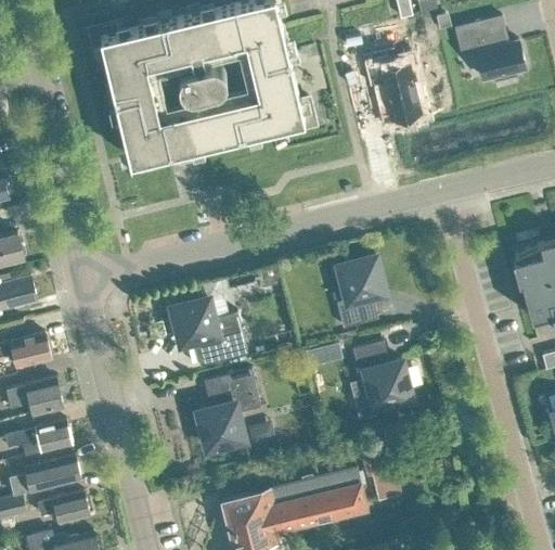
[(117,20),(87,27),(93,59),(105,55),(130,160),(175,149),(179,165),(195,162),(191,144),(283,123),(286,135),(318,127),(310,94),(299,98),(275,0),(243,0),(228,3),(227,0),(210,0),(214,8),(120,29),(117,20)]
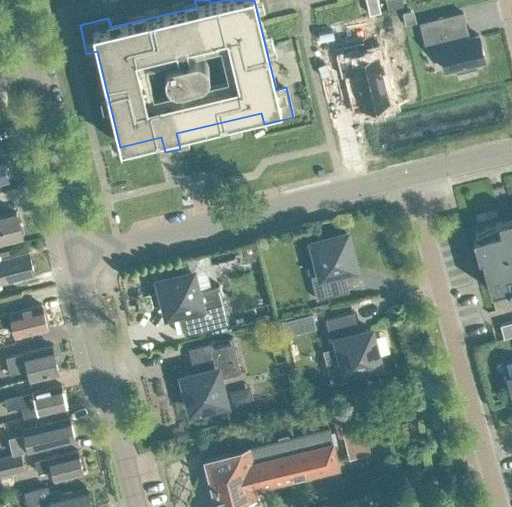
[(380,14),(376,0),(364,0),(369,17),(380,14)]
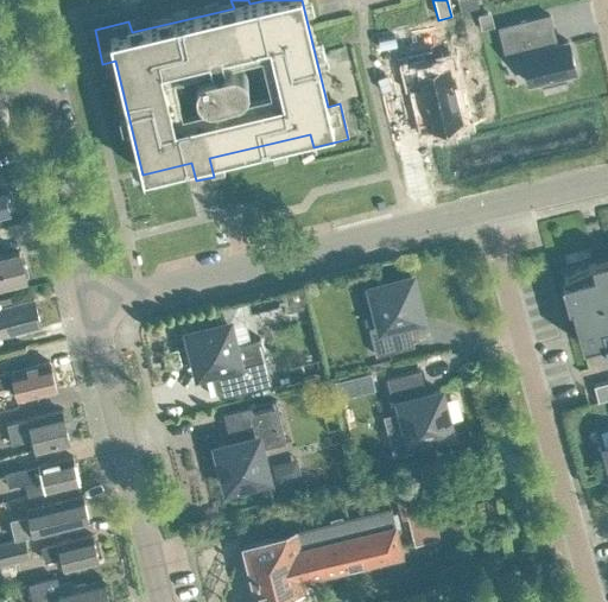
[(456,0),(460,14),(477,10),(475,0),(456,0)]
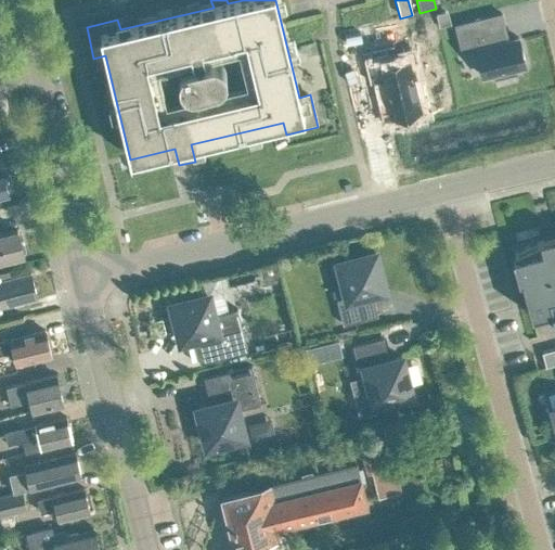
[(525,69),(518,41),(502,46),(500,37),(505,36),(501,17),(454,29),(462,56),(476,53),(482,80),(493,77),(494,80),(493,80),(493,82),(516,77),(516,75),(514,76),(513,73),(525,69)]
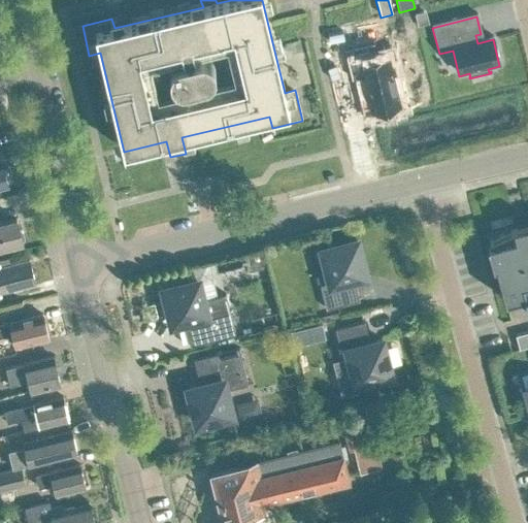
[(374,112),(403,104),(390,55),(370,61),(367,50),(344,57),(352,79),(364,76),(374,112)]
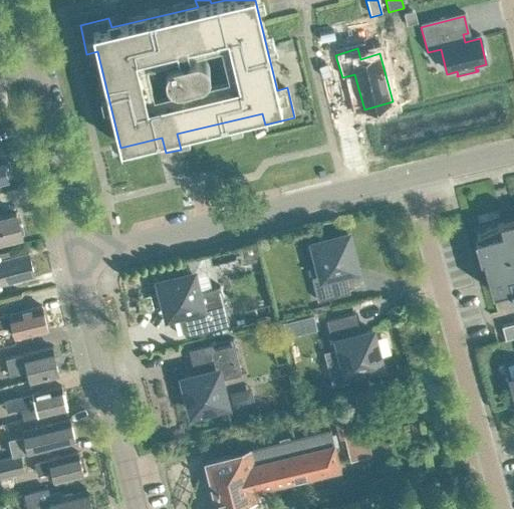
[(3,168),(1,158),(0,158),(0,184),(7,183),(6,181),(9,177),(7,170),(3,168)]
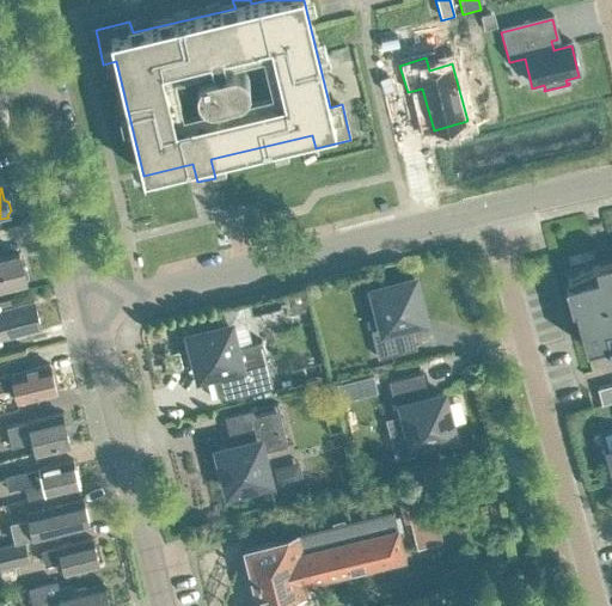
[(0,261),(0,291),(25,285),(25,283),(28,279),(26,270),(22,268),(18,256),(0,261)]
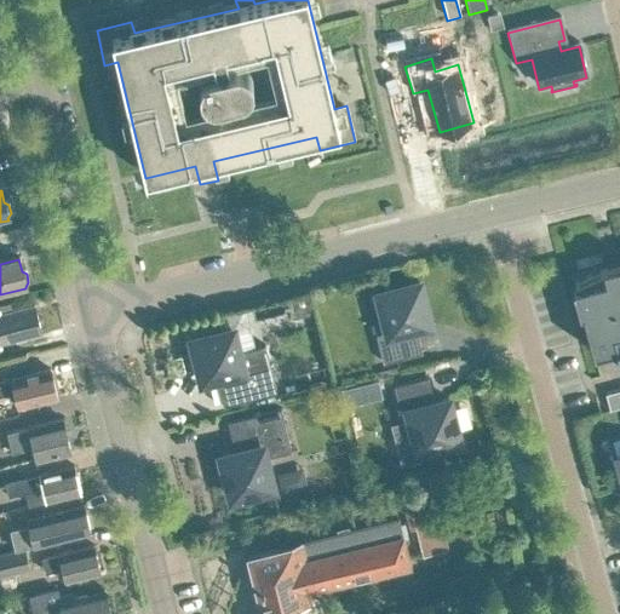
[(619,276),(608,280),(606,273),(573,286),(592,356),(614,350),(619,369),(619,276)]
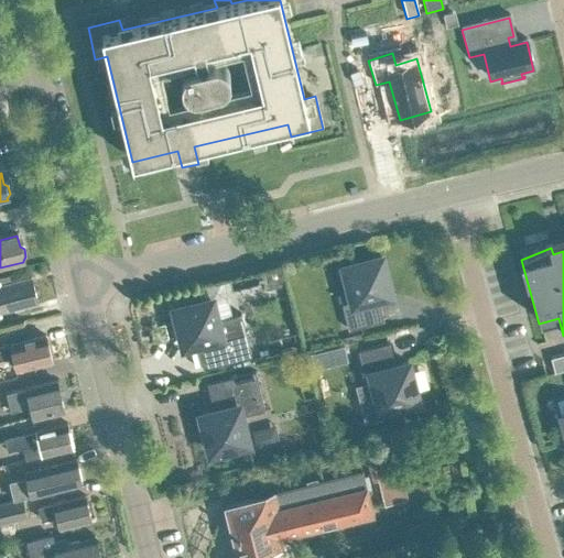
[(376,307),(375,301),(390,297),(380,259),(343,269),(349,295),(339,298),(348,332),(383,324),(379,306),(376,307)]
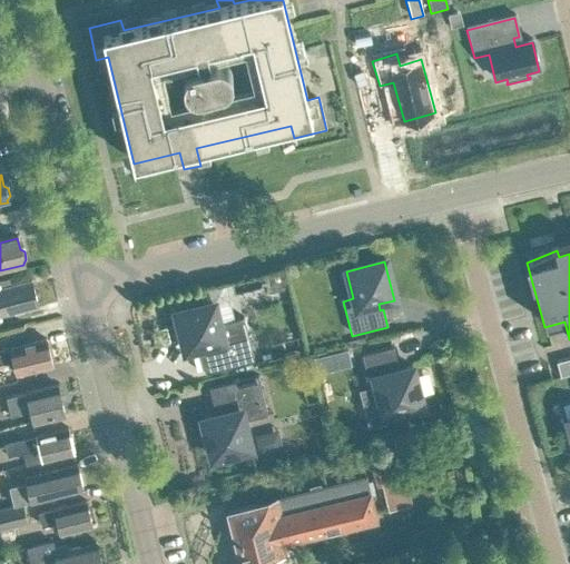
[(267,295),(286,290),(282,273),(263,277),(267,295)]
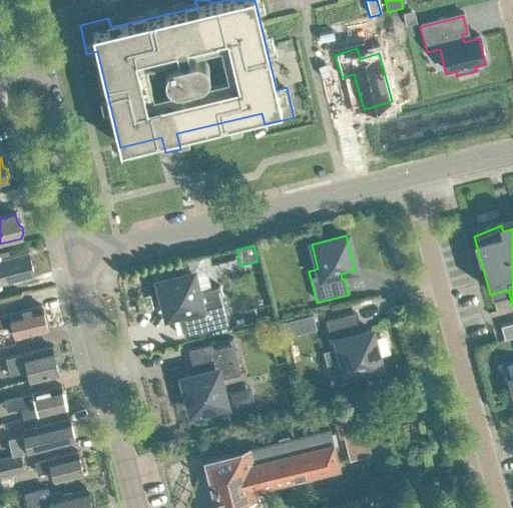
[(11,260),(9,252),(0,255),(0,285),(33,278),(28,256),(11,260)]
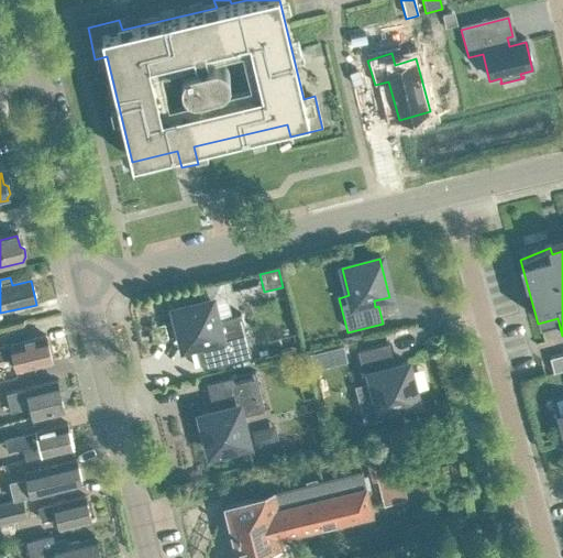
[(211,302),(173,312),(176,321),(172,323),(176,340),(180,339),(183,349),(207,343),(213,369),(251,359),(240,317),(220,321),(216,323),(211,302)]
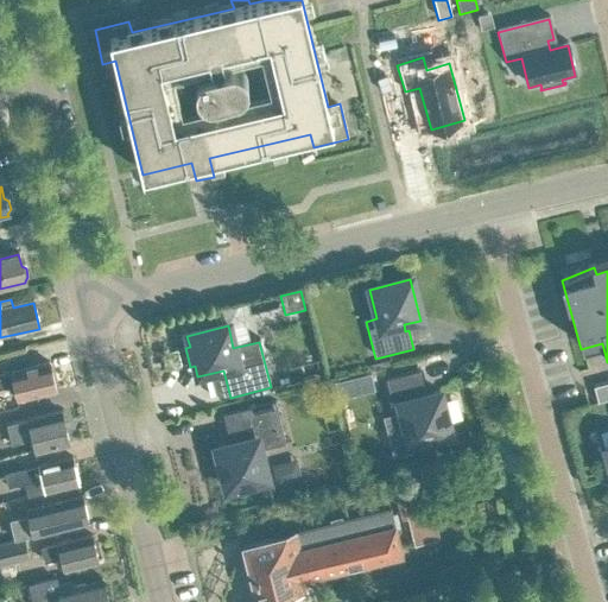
[(0,392),(14,388),(18,403),(55,393),(49,365),(0,376),(0,392)]
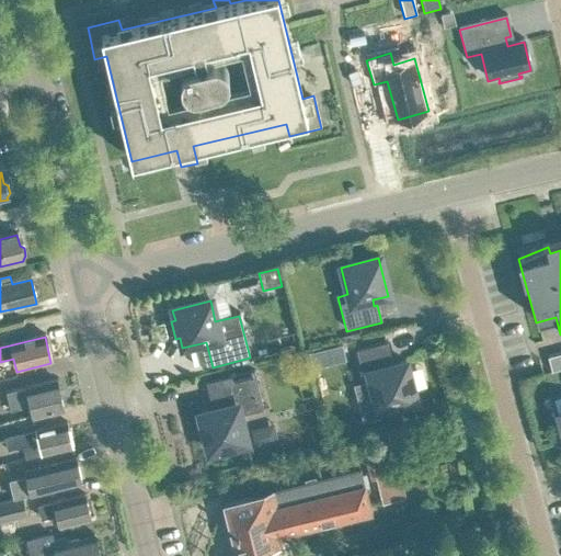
[(366,366),(371,390),(355,394),(362,424),(379,420),(377,411),(414,401),(405,364),(389,369),(388,362),(391,361),(387,344),(355,352),(359,369),(366,366)]
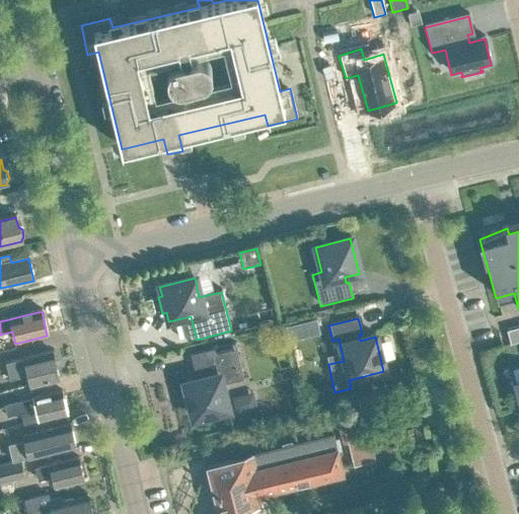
[(518,328),(507,333),(510,346),(518,343),(518,328)]
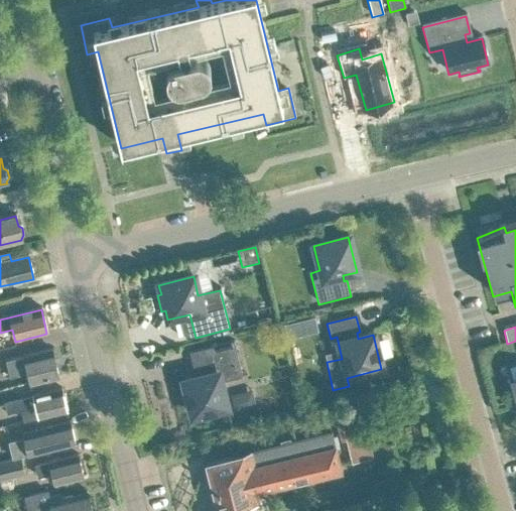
[(220,384),(225,382),(241,378),(232,343),(188,354),(192,369),(196,368),(198,379),(182,382),(185,392),(182,393),(185,408),(189,407),(191,417),(226,408),(220,384)]
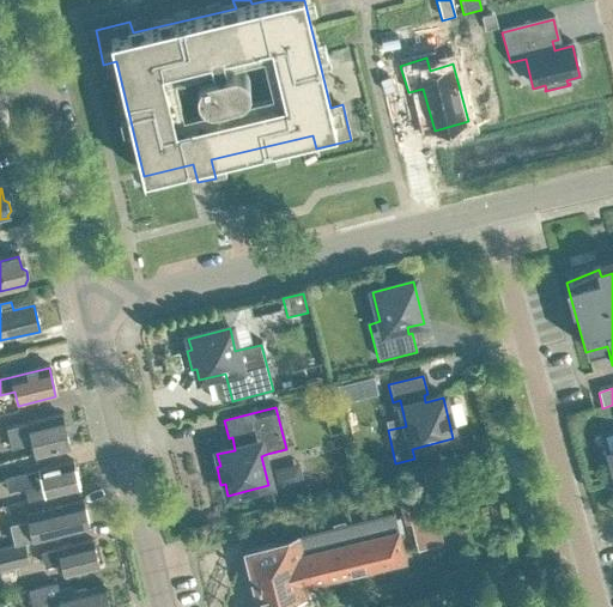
[(70,451),(61,418),(20,428),(6,432),(12,453),(32,448),(35,460),(70,451)]
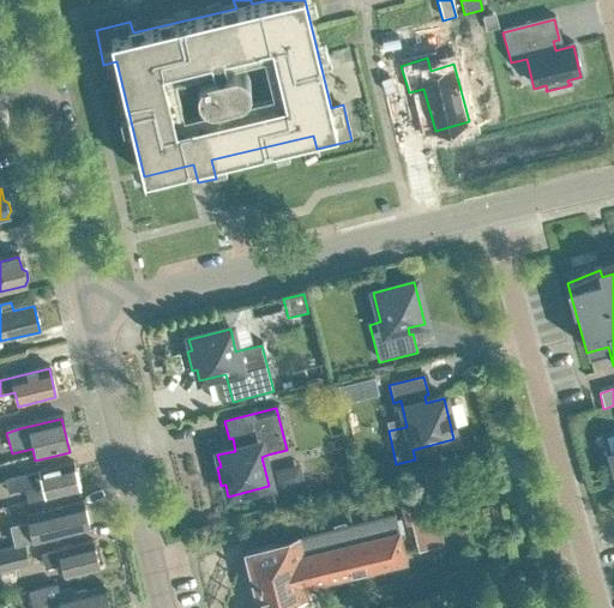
[(79,492),(72,465),(25,476),(5,482),(7,495),(24,491),(28,504),(79,492)]
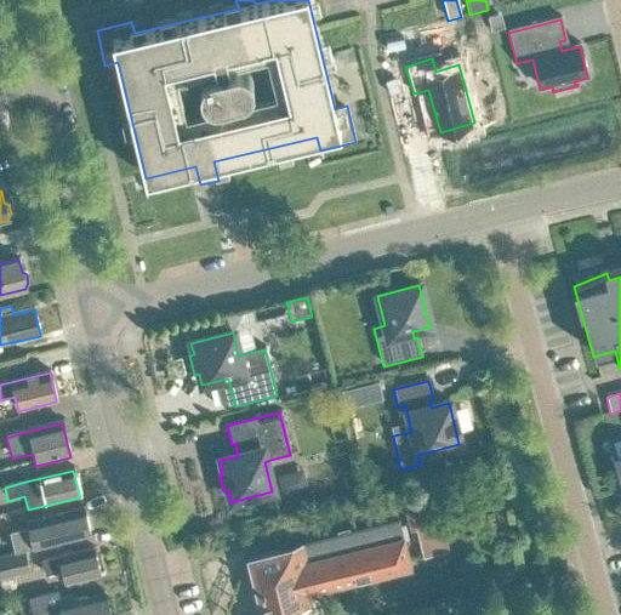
[(449,554),(438,511),(440,511),(436,490),(400,499),(409,534),(416,533),(422,561),(449,554)]
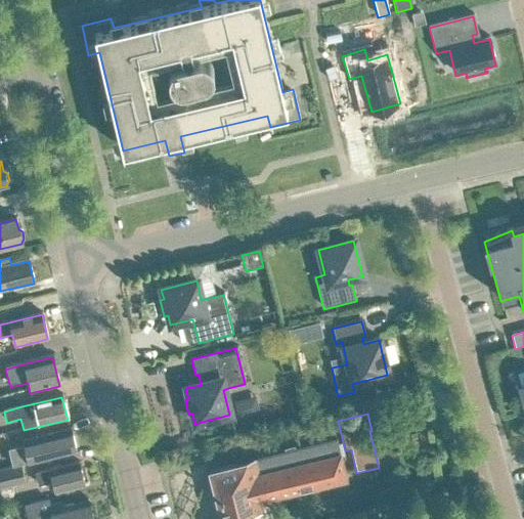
[(24,447),(8,451),(12,468),(76,452),(71,430),(23,442),(24,447)]
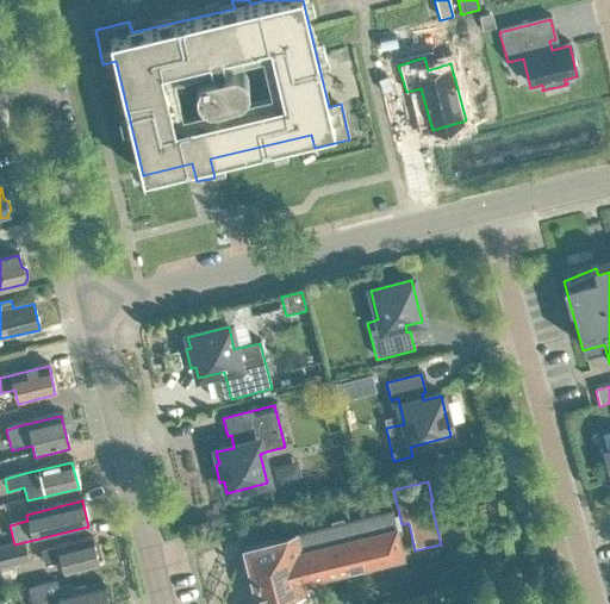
[(403,559),(392,514),(297,537),(297,536),(242,550),(255,603),(306,603),(302,584),(403,559)]
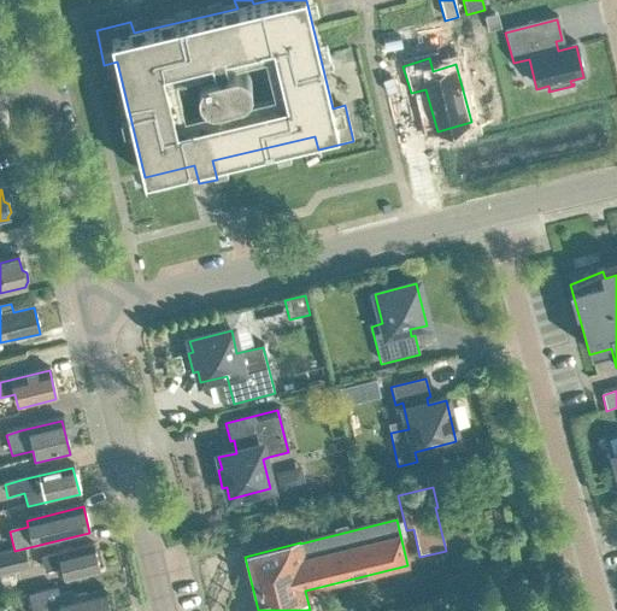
[(99,573),(93,546),(42,558),(46,571),(62,568),(65,581),(99,573)]
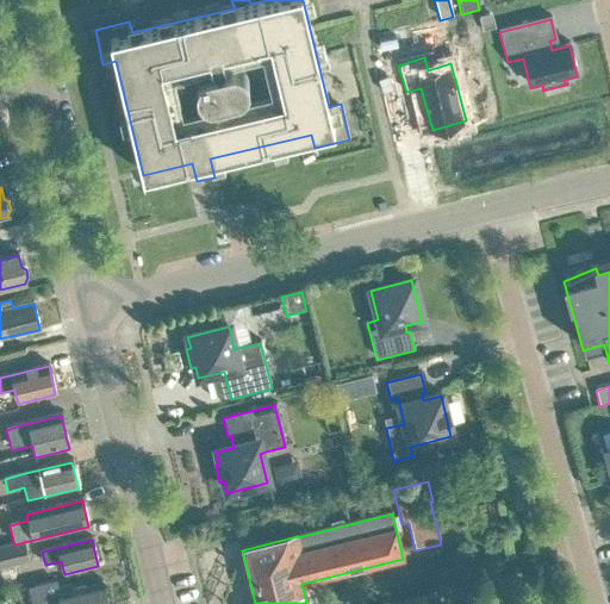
[(0,570),(30,562),(25,543),(0,548),(0,570)]
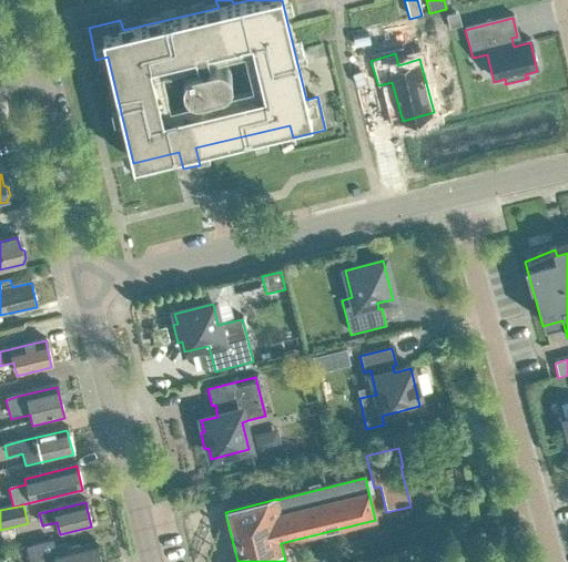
[(52,551),(51,543),(28,550),(30,561),(100,561),(95,543),(67,551),(67,548),(52,551)]
